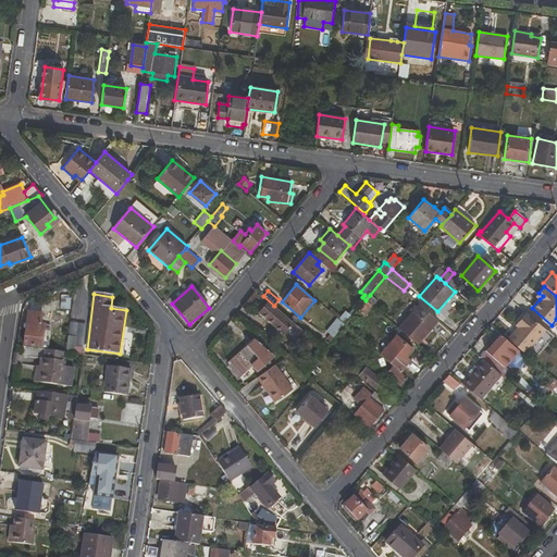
[(372,306),(376,301),(370,295),(366,300),(372,306)]
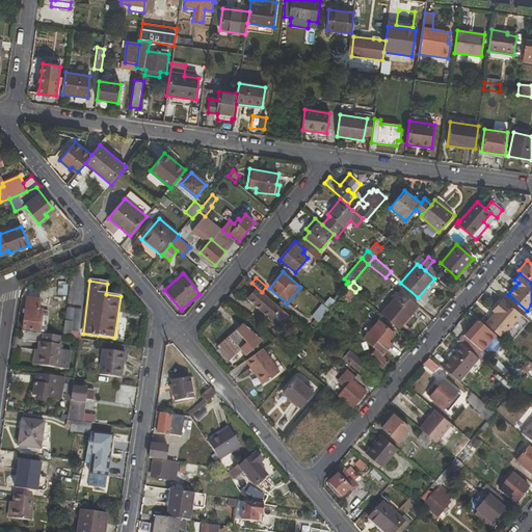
[(341,296),(347,301),(355,292),(349,287),(341,296)]
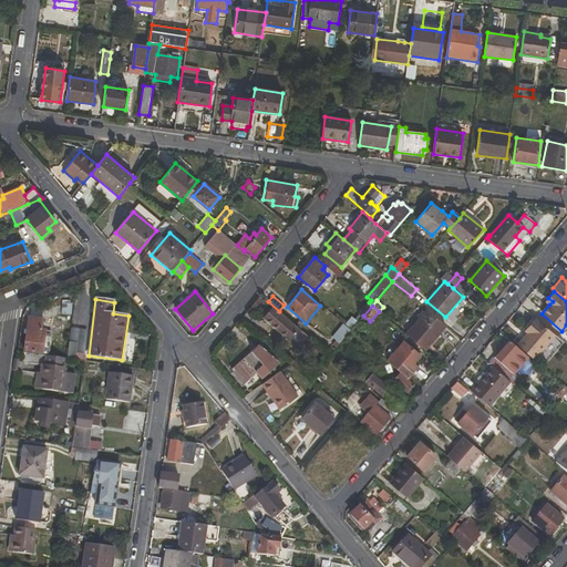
[(296,333),(307,342),(310,337),(301,329),(299,330),(272,307),(264,318),(290,340),(296,333)]
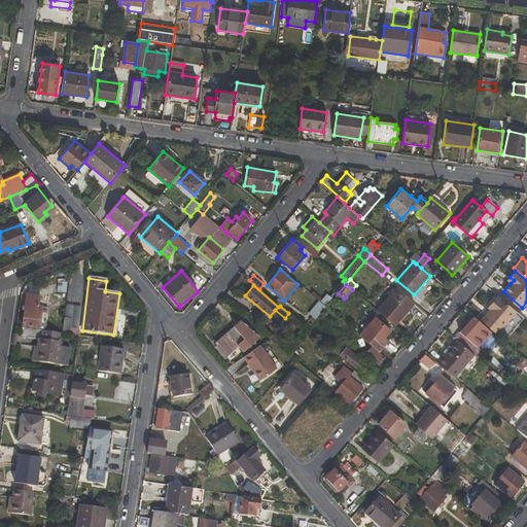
[(377,310),(396,326),(415,304),(396,287),(377,310)]
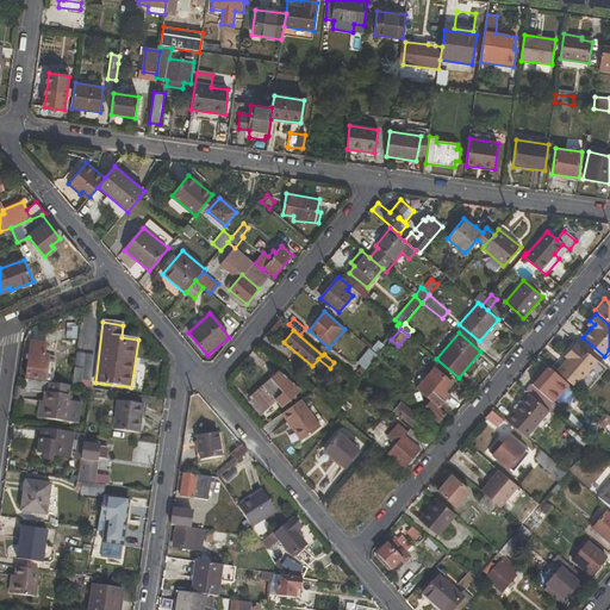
[(45,355),(47,343),(30,341),(25,378),(53,381),(56,358),(45,355)]
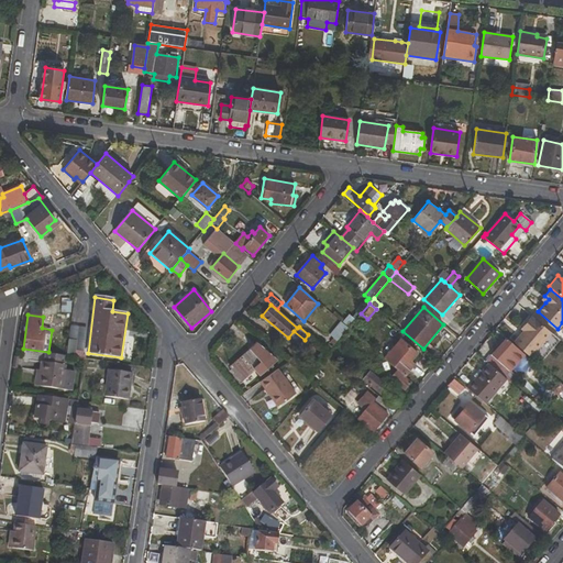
[(514,342),(531,356),(551,332),(532,316),(521,328),(525,330),(514,342)]
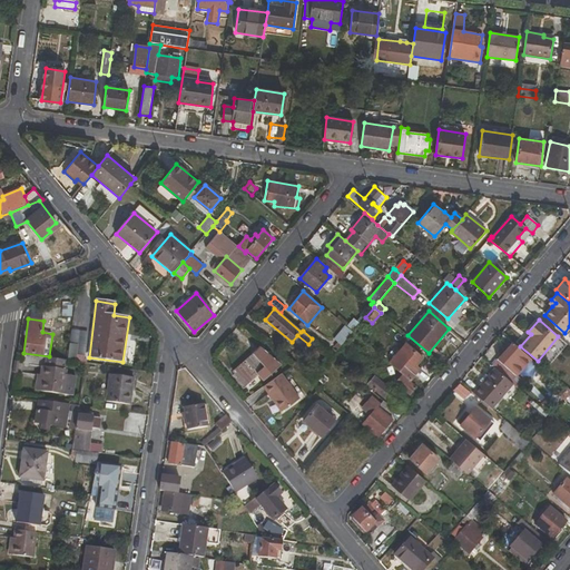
[(328,353),(332,356),(343,344),(353,332),(345,324),(333,338),(337,342),(328,353)]
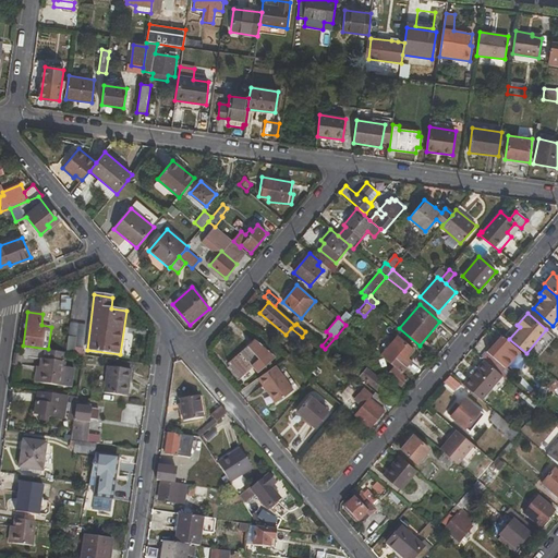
[(380,354),(395,365),(402,373),(412,361),(409,358),(414,350),(397,335),(380,354)]
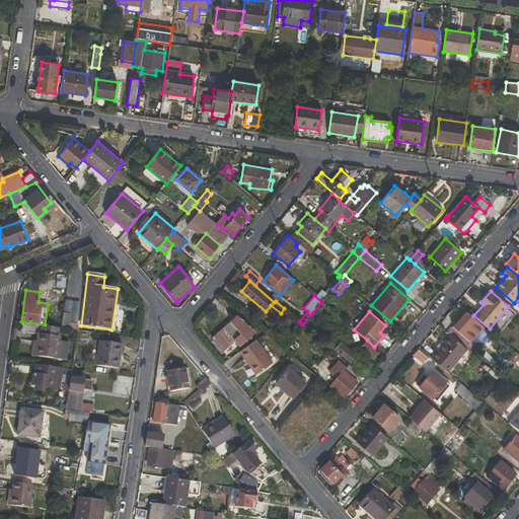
[(467,311),(448,334),(450,335),(467,350),(470,352),(474,345),(471,342),(485,325),(467,311)]
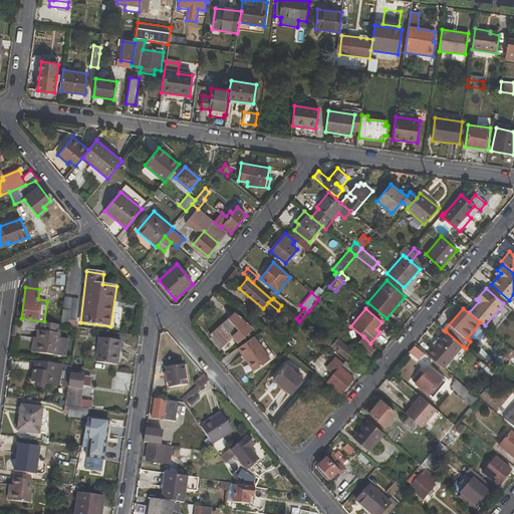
[(67,325),(69,311),(61,310),(59,324),(67,325)]
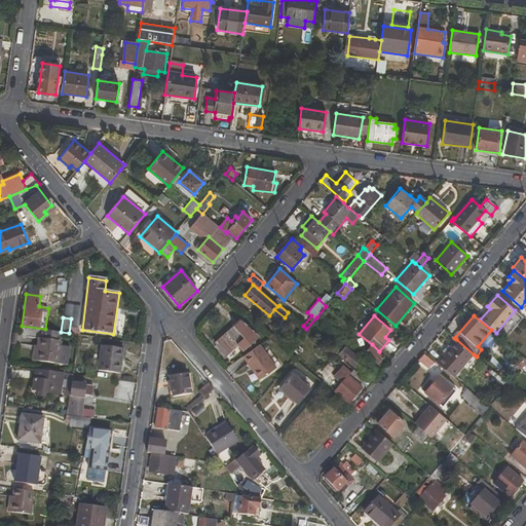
[(247,340),(256,332),(240,320),(214,342),(225,355),(245,338),(247,340)]
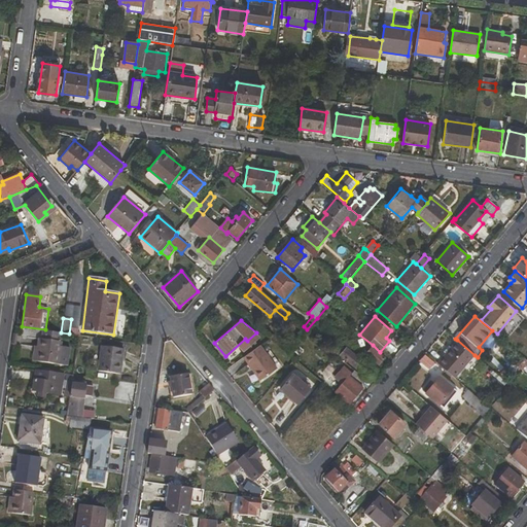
[(60,342),(61,332),(43,330),(42,339),(40,339),(37,362),(58,365),(62,342),(60,342)]
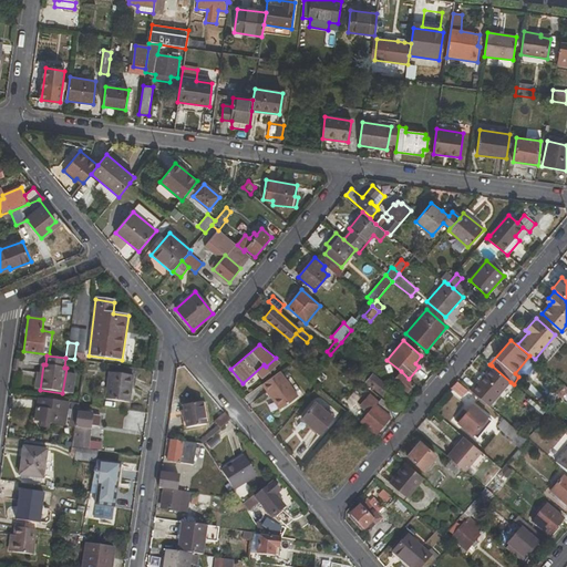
[(98,373),(105,373),(105,363),(88,361),(85,379),(96,380),(98,373)]
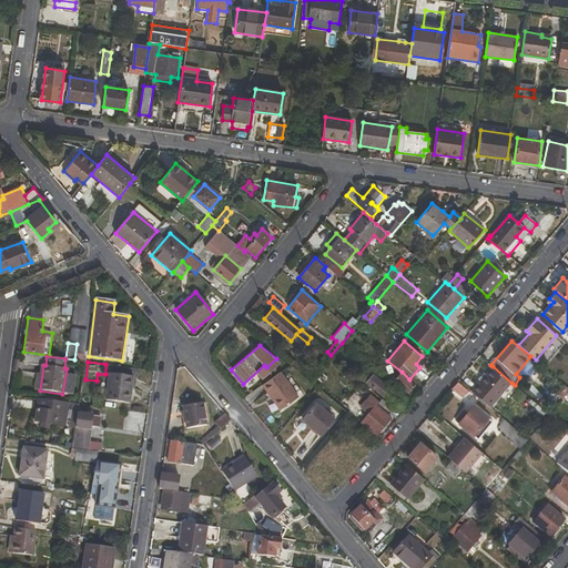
[(37,373),(34,389),(40,391),(43,365),(41,365),(40,373),(37,373)]
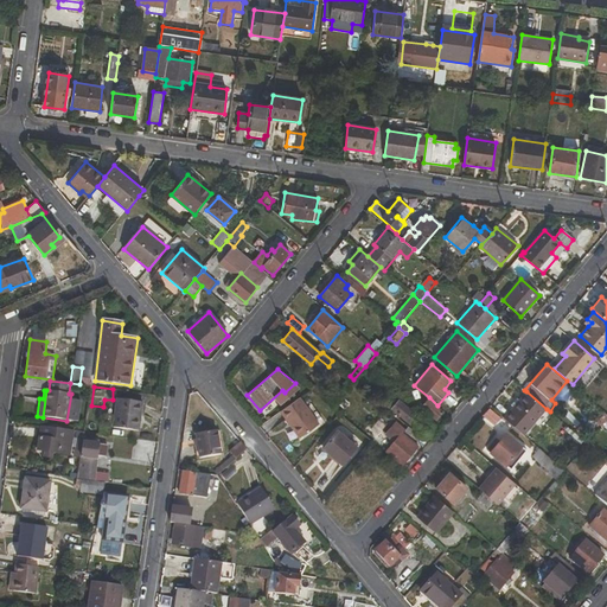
[(504,419),(524,435),(547,409),(526,391),(504,419)]
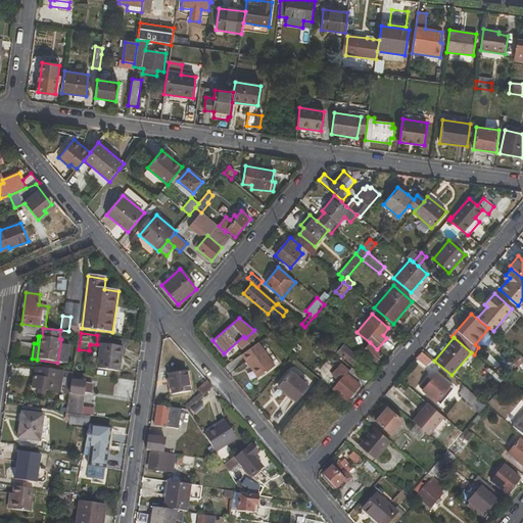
[(275,366),(263,349),(258,342),(241,354),(257,377),(275,366)]
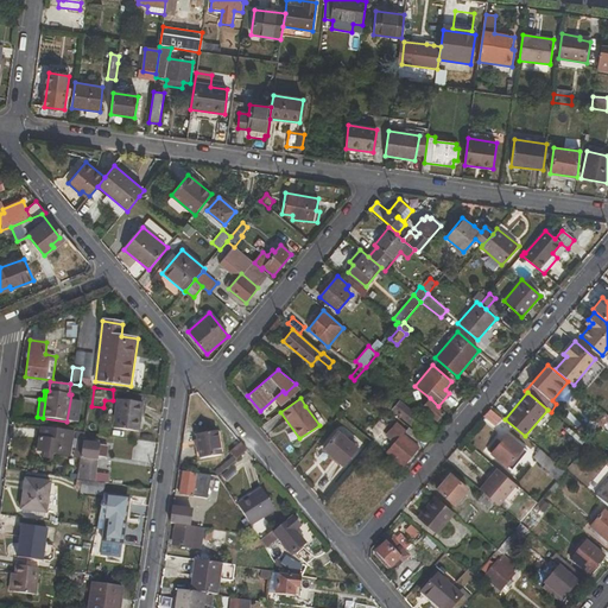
[(139,432),(143,404),(118,399),(113,428),(139,432)]
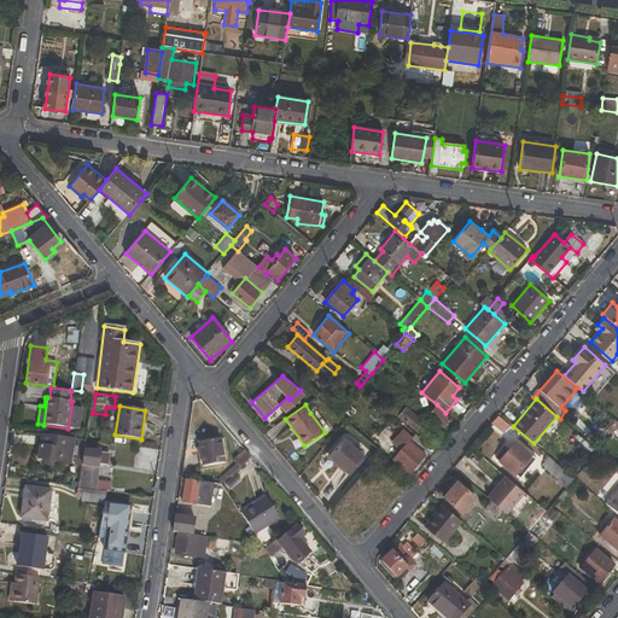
[(444,427),(450,419),(436,406),(429,414),(444,427)]
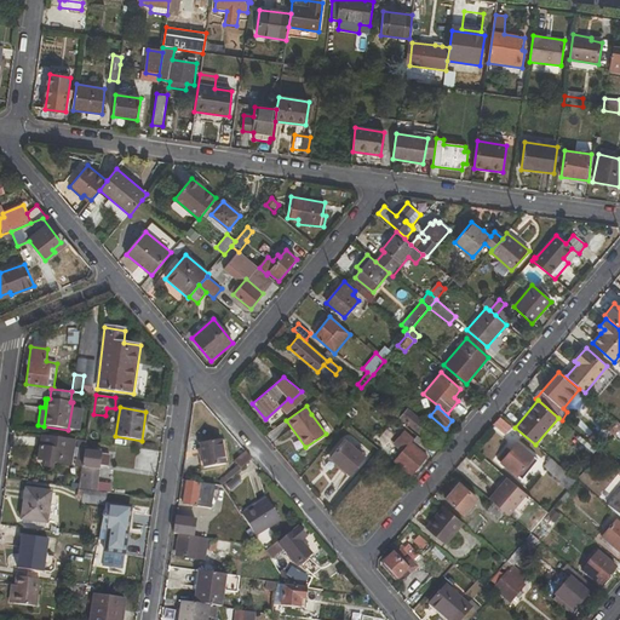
[(432,445),(440,436),(408,409),(401,418),(432,445)]
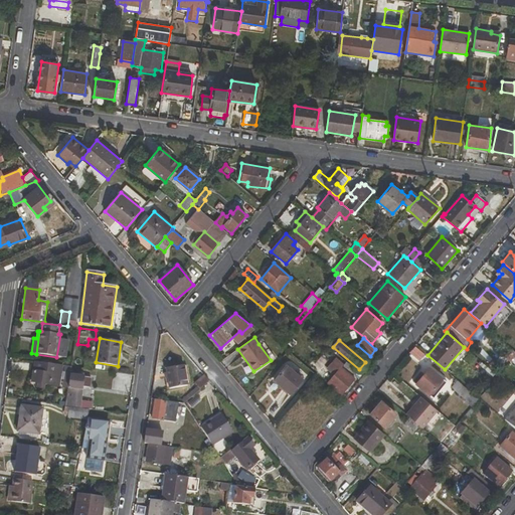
[(275,357),(263,341),(259,344),(271,360),(275,357)]
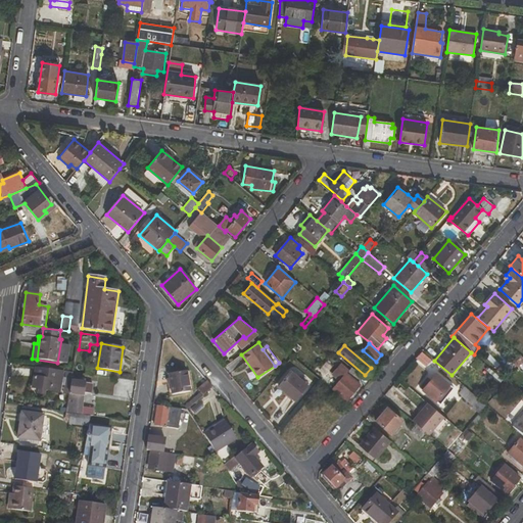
[(426,367),(430,361),(420,352),(416,358),(426,367)]
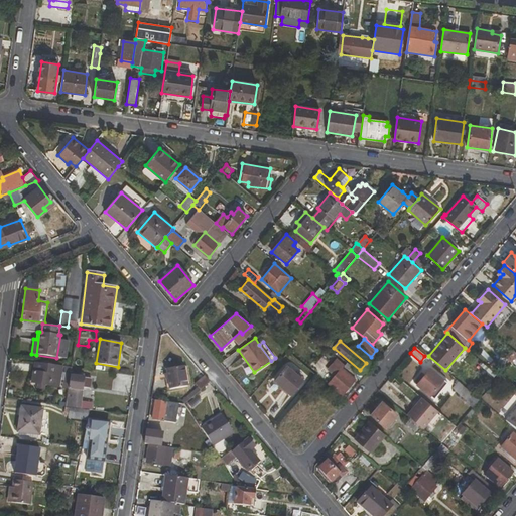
[(507,360),(510,363),(515,356),(515,352),(514,350),(507,360)]
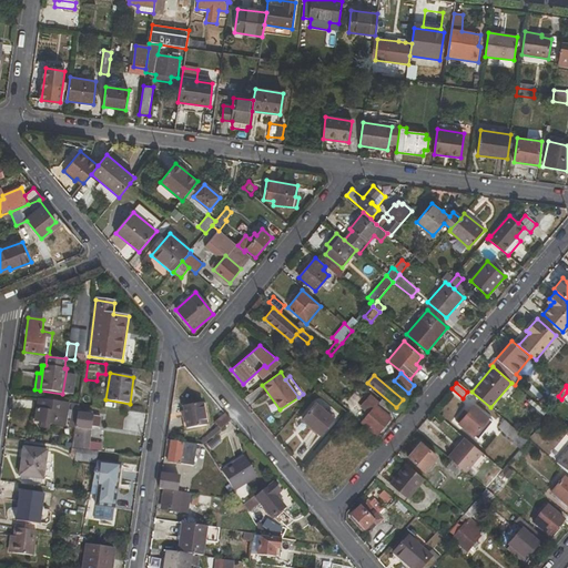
[(376,435),(392,418),(388,415),(376,405),(378,402),(369,395),(361,406),(368,413),(361,422),(376,435)]
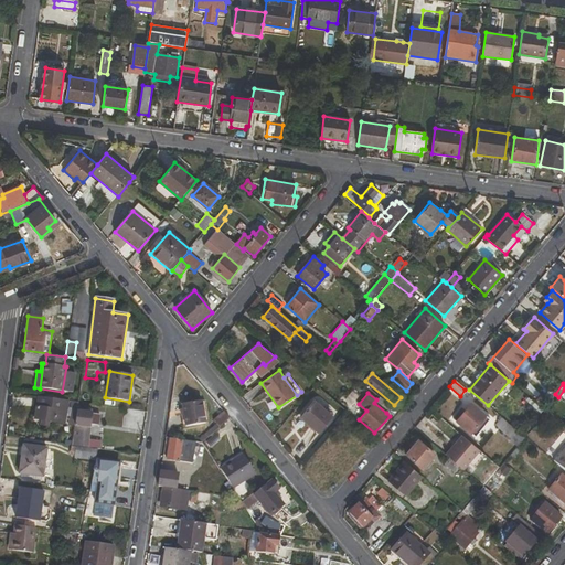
[(392,406),(380,396),(376,400),(374,403),(386,413),(392,406)]
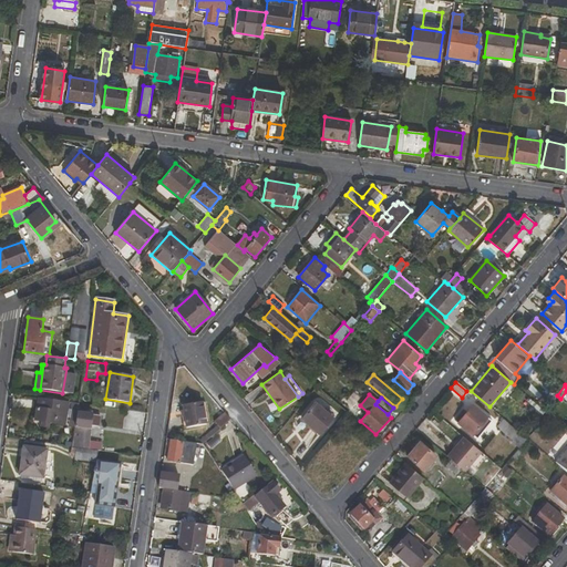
[(65,425),(69,403),(38,399),(35,421),(41,422),(41,426),(50,428),(50,424),(65,425)]
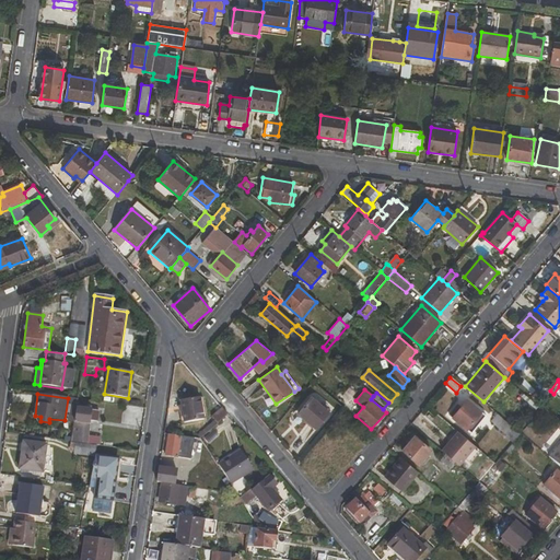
[(203,419),(200,397),(179,401),(184,422),(203,419)]
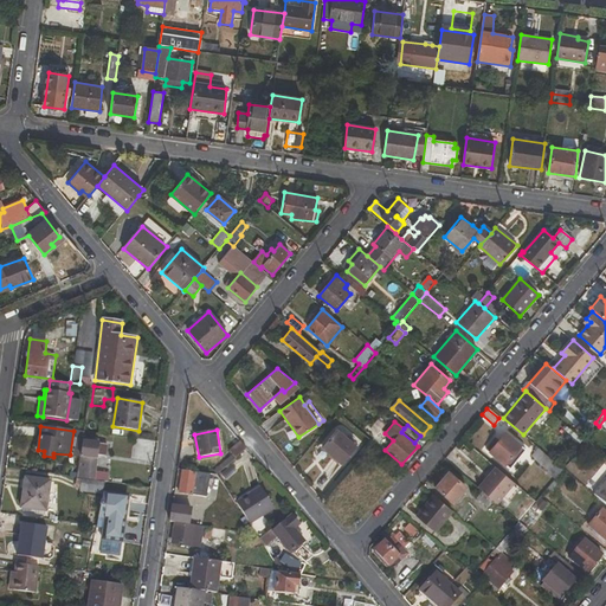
[(342,464),(356,446),(336,430),(322,446),(342,464)]
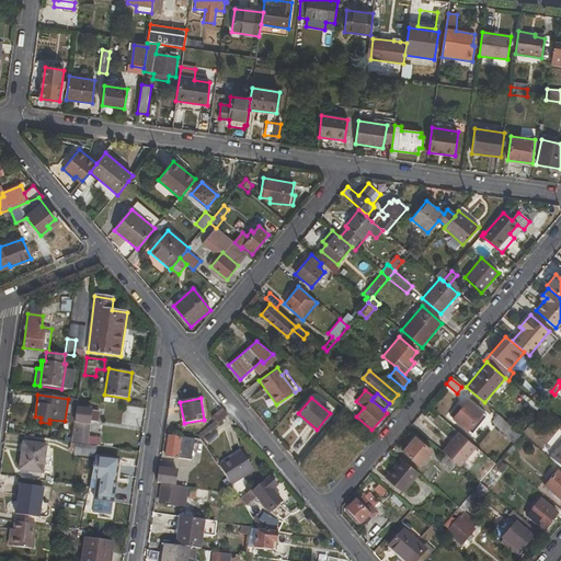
[(468,431),(483,413),(468,400),(457,413),(454,410),(449,415),(468,431)]
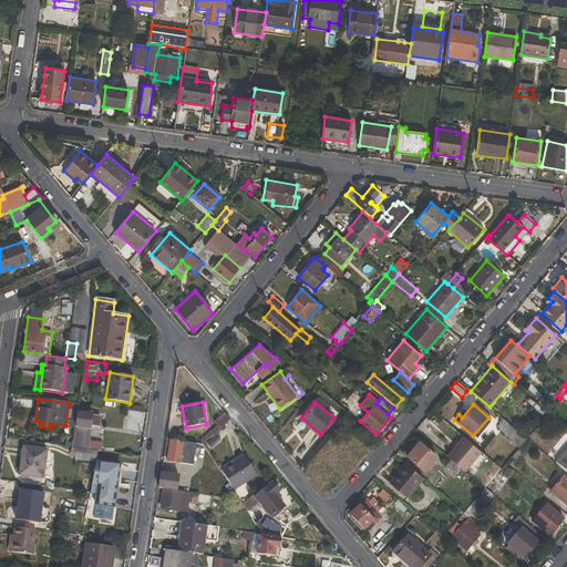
[(93,414),(93,412),(78,410),(75,422),(72,446),(76,447),(94,450),(95,444),(89,443),(91,426),(99,428),(101,415),(93,414)]
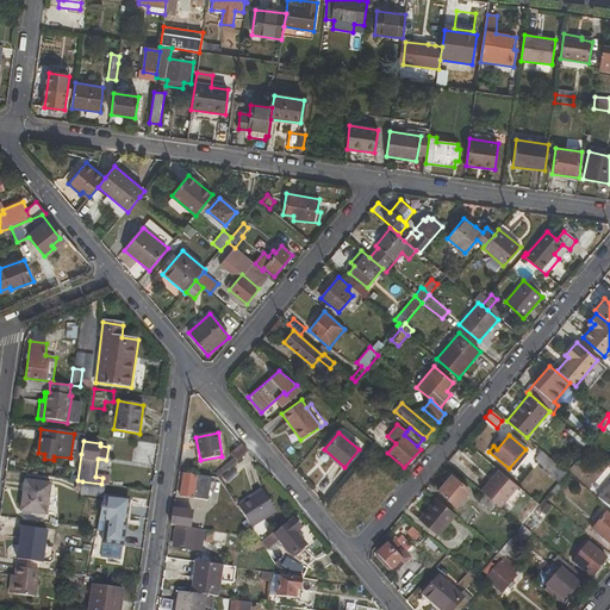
[(215,473),(219,478),(249,453),(241,443),(230,453),(234,458),(215,473)]
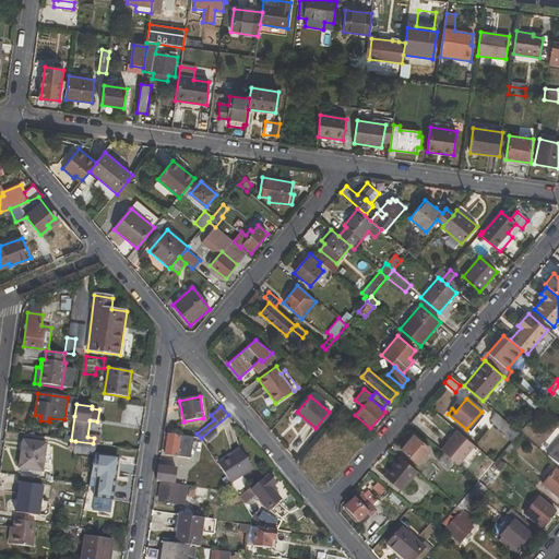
[(504,435),(512,441),(520,432),(496,412),(490,418),(507,431),(504,435)]
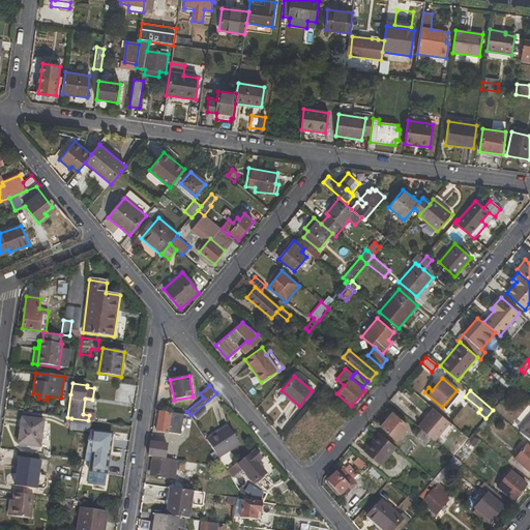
[(419,428),(435,441),(450,422),(434,409),(419,428)]
